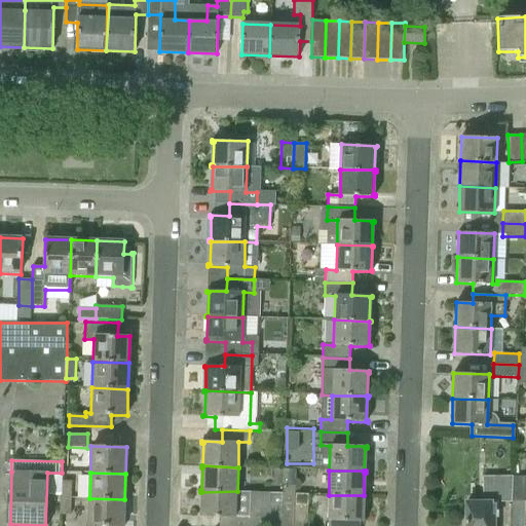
[(512,501),(512,477),(483,477),(483,502),(466,502),(465,525),(493,525),(494,516),(496,516),(496,501),(512,501)]
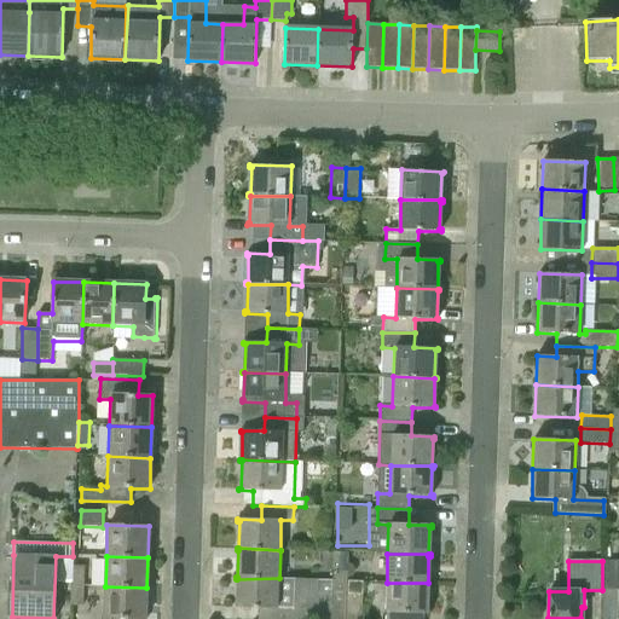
[(617,561),(602,561),(602,590),(617,590),(617,561)]
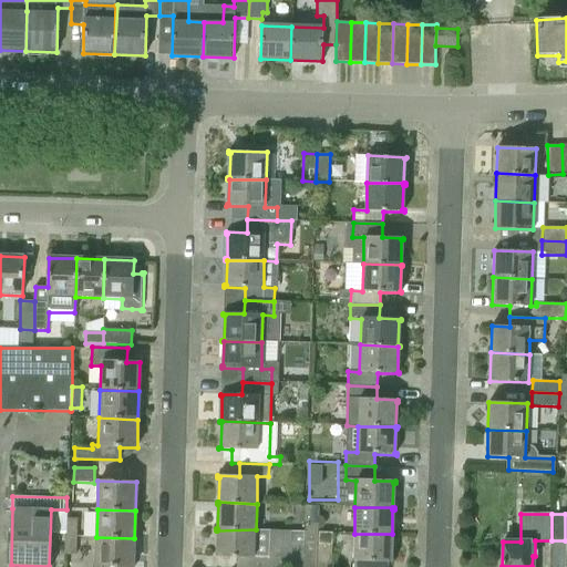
[(66,537),(78,537),(78,518),(66,518),(66,537)]
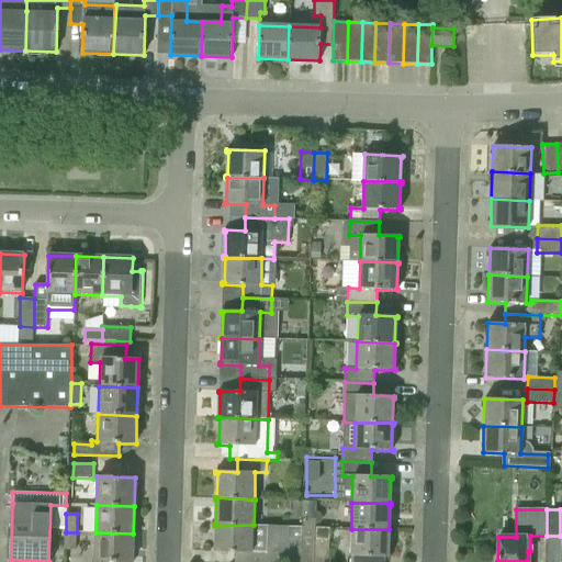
[(314,561),(315,540),(316,518),(303,517),(302,527),(301,561),(314,561)]
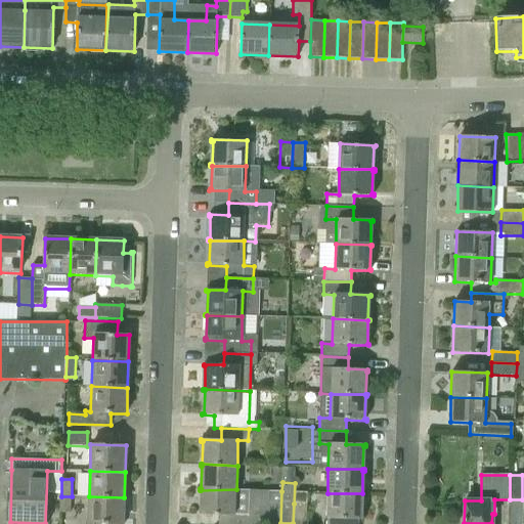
[(217,523),(267,523),(269,490),(236,489),(201,490),(201,513),(199,513),(199,515),(218,515),(217,523)]
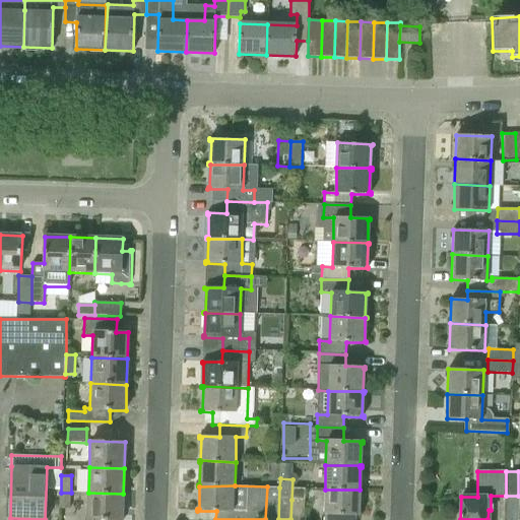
[(265,519),(278,519),(279,488),(267,486),(265,519)]
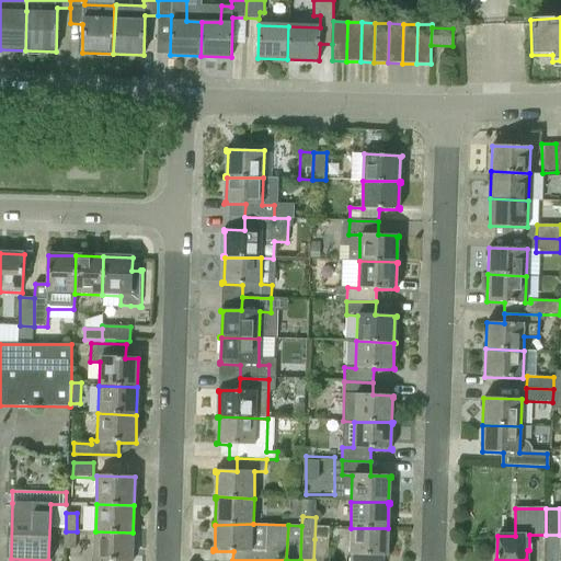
[(374,560),(374,556),(388,557),(389,554),(387,554),(388,530),(389,530),(389,528),(388,528),(351,528),(350,560),(374,560)]
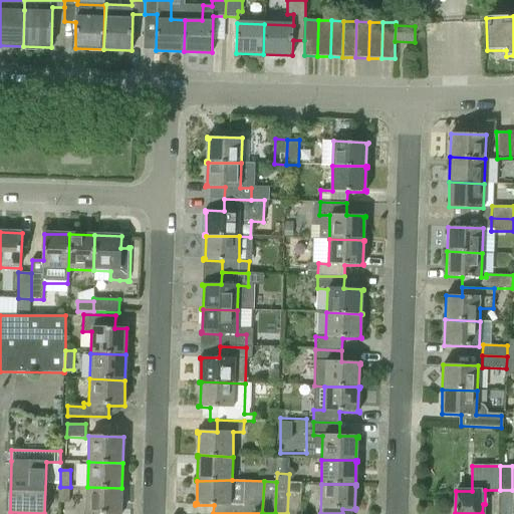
[(59,503),(69,503),(70,487),(60,487),(59,503)]
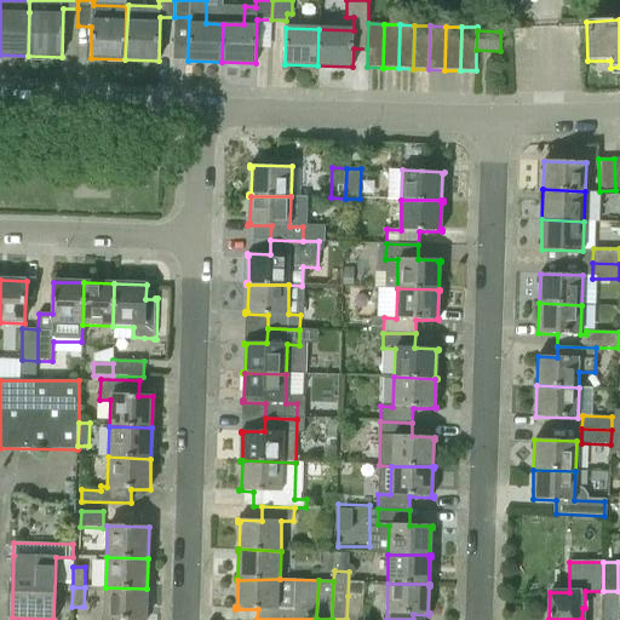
[(145,619),(147,589),(105,587),(105,619),(142,619),(145,619)]
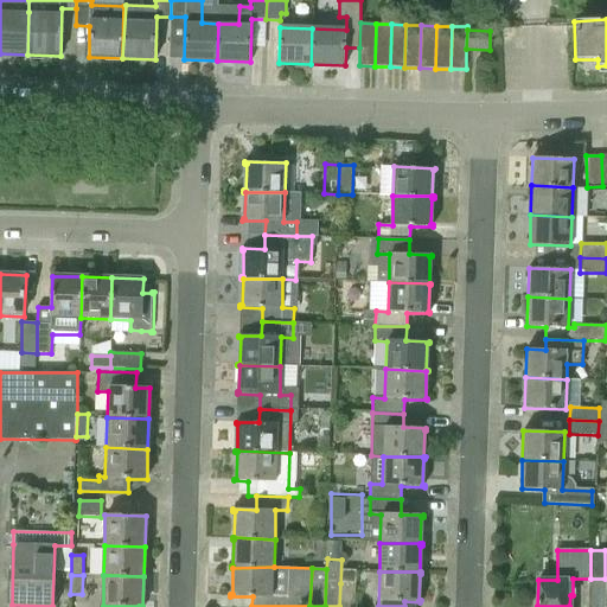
[(339,606),(353,606),(355,583),(340,583),(339,606)]
